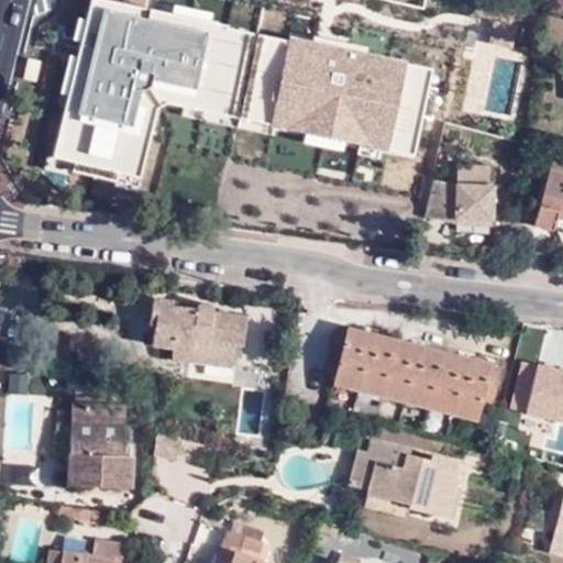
[(243,0),(242,0),(241,10),(239,21),(233,43),(295,58),(304,13),(243,0)]
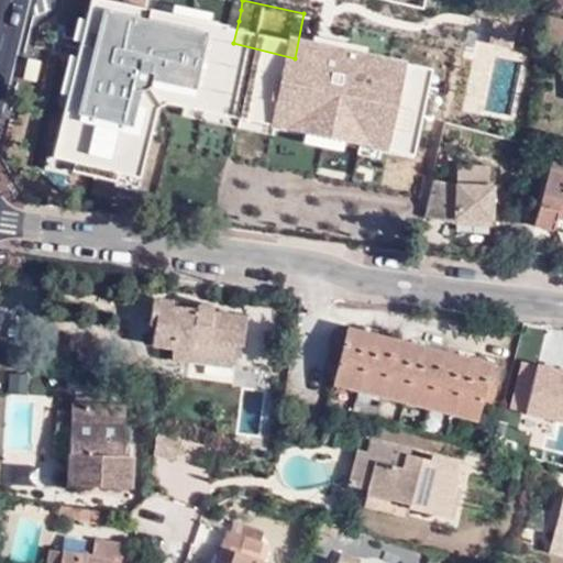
[(393,0),(393,2),(423,10),(424,0),(393,0)]
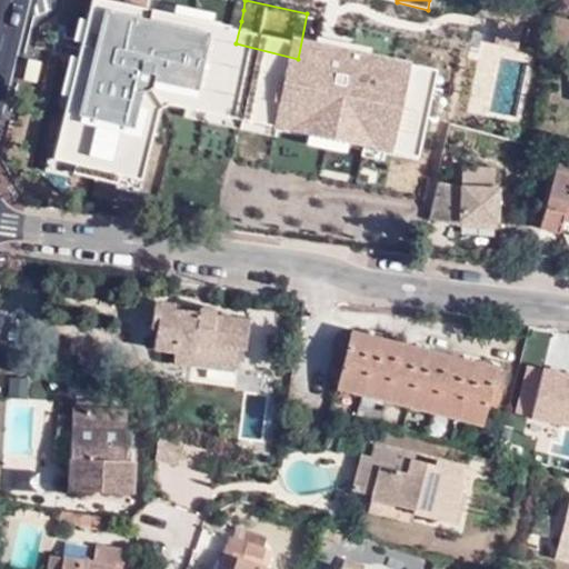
[(241,21),(243,10),(233,7),(231,19),(241,21)]
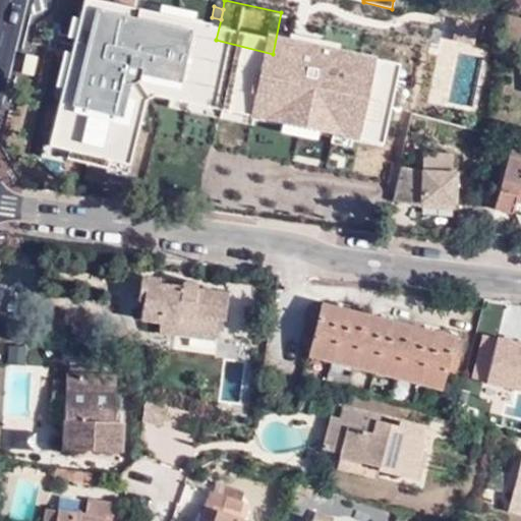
[(335,41),(337,26),(325,23),(320,48),(333,51),(335,41)]
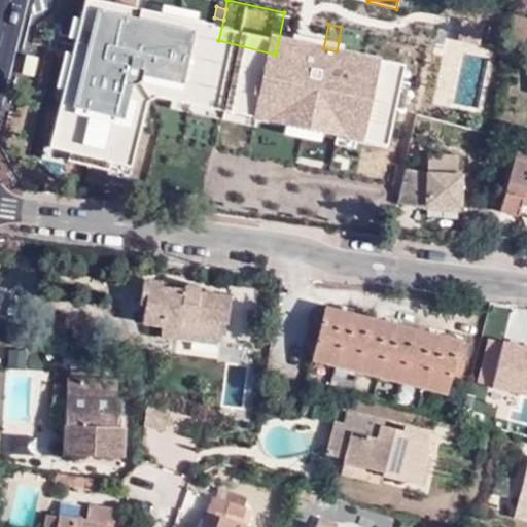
[(515,216),(519,204),(526,206),(526,157),(515,154),(498,211),(515,216)]
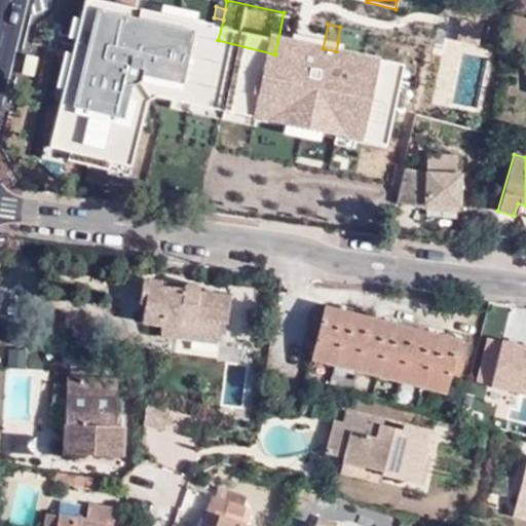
[(426,172),(405,166),(396,200),(423,208),(425,208),(425,200),(457,202),(459,174),(426,172)]
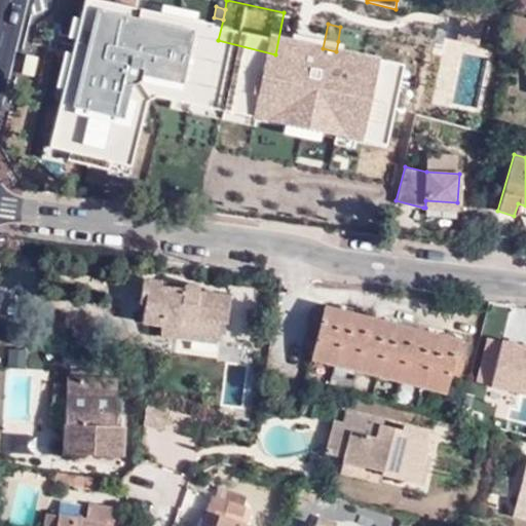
[(425,200),(425,208),(457,210),(457,202),(425,200)]
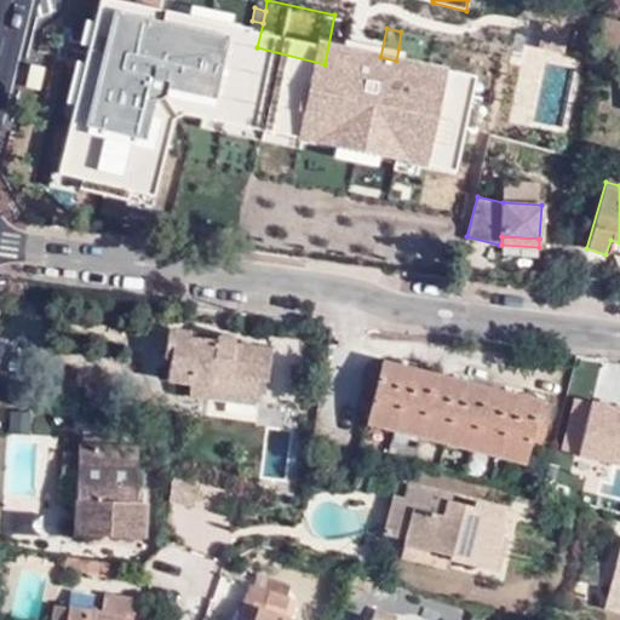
[(167,383),(197,388),(219,390),(220,384),(231,384),(229,401),(258,406),(262,380),(269,382),(274,346),(233,340),(229,336),(225,333),(218,334),(213,339),(170,332),(165,360),(171,361),(167,383)]
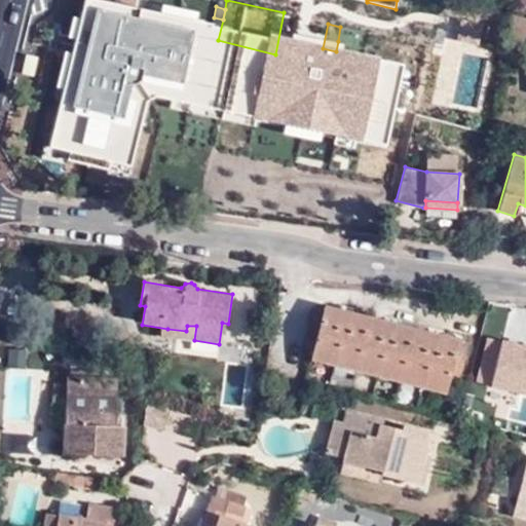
[(324,311),(322,311),(313,353),(448,387),(449,382),(458,385),(467,347),(458,344),(459,340),(325,306),(324,311)]
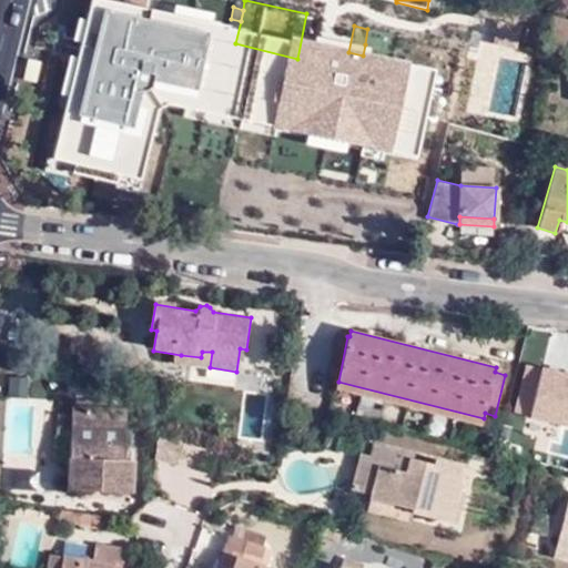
[(338,382),(347,336),(342,334),(331,376),(337,378),(337,382),(338,382)]
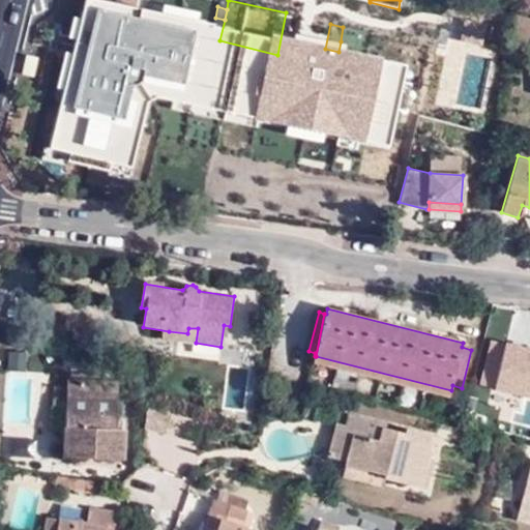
[(187,333),(169,331),(167,340),(196,343),(198,328),(188,328),(187,333)]
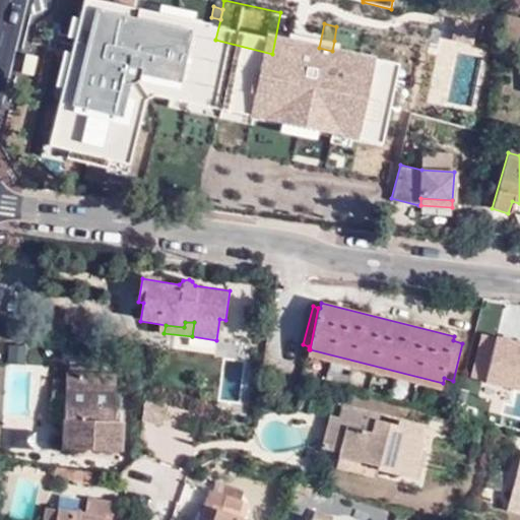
[(519,389),(519,344),(483,336),(473,378),(519,389)]
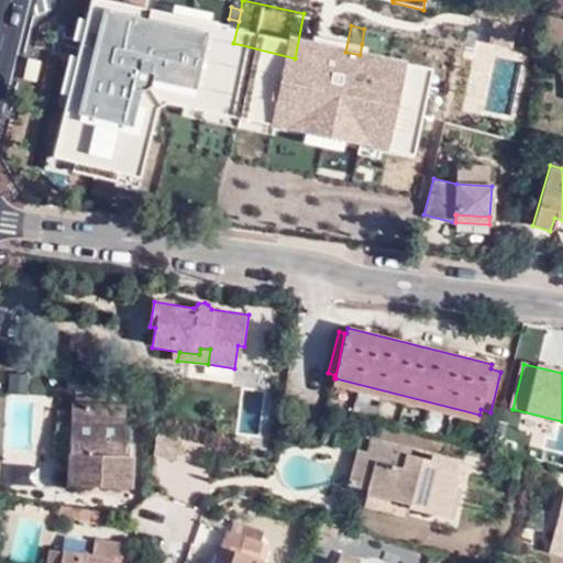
[(73,404),(68,485),(132,488),(133,456),(123,455),(127,407),(73,404)]
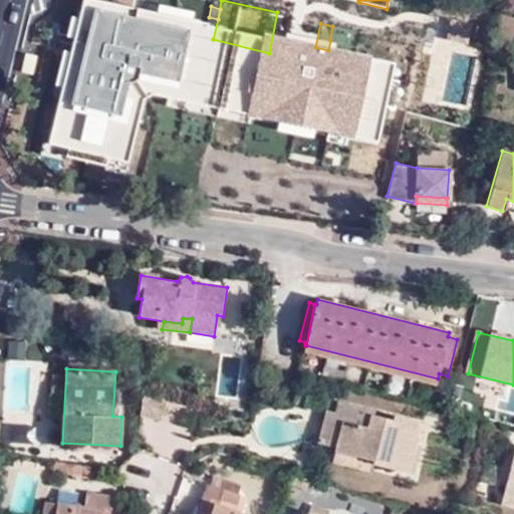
[(147,390),(145,413),(162,419),(168,397),(147,390)]
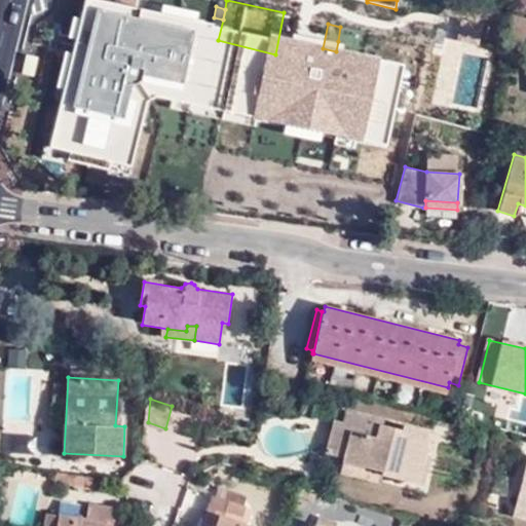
[(303,400),(300,414),(312,417),(315,402),(303,400)]
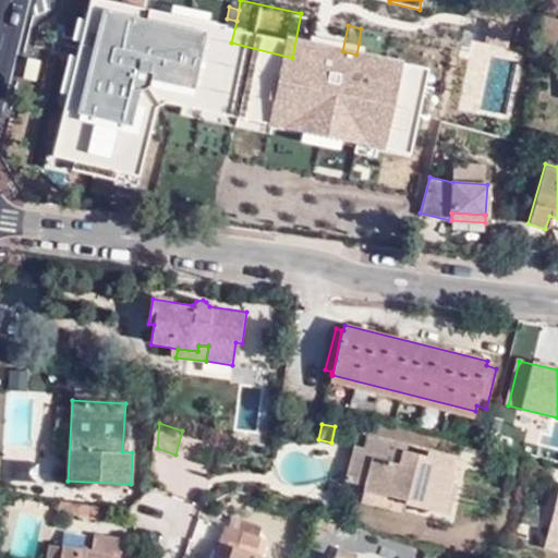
[(376,445),(379,432),(371,428),(366,441),(376,445)]
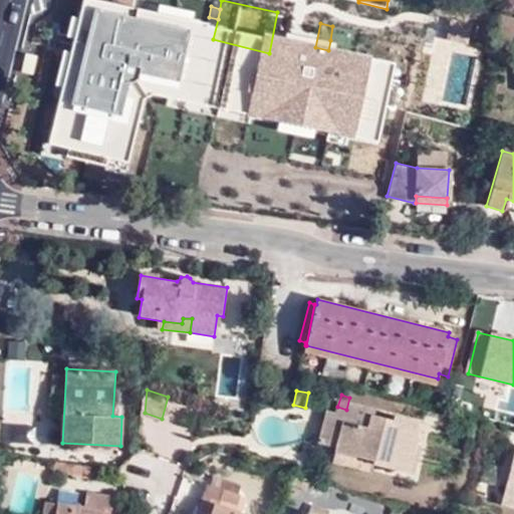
[(375,405),(349,398),(346,410),(337,407),(328,405),(320,431),(337,437),(335,443),(334,445),(362,454),(363,449),(373,452),(371,457),(375,458),(414,471),(420,451),(414,450),(423,419),(395,411),(395,415),(373,410),(375,405)]
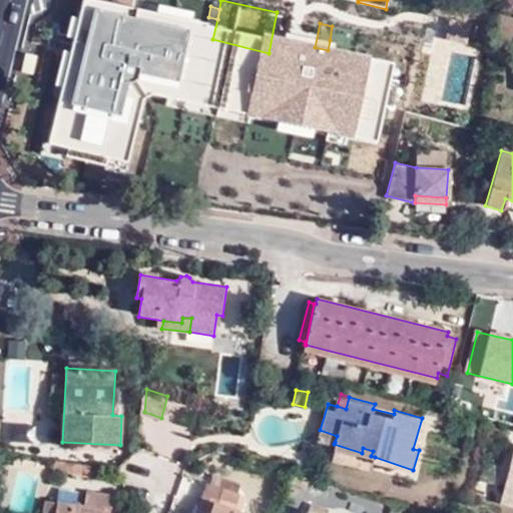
[(429,420),(422,418),(413,449),(419,450),(429,420)]
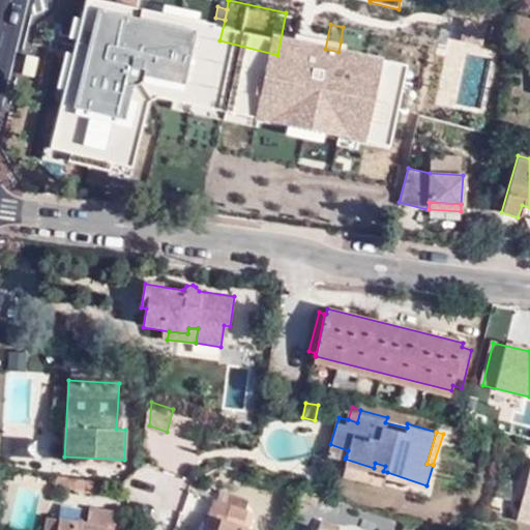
[(348,450),(330,444),(329,450),(346,457),(348,450)]
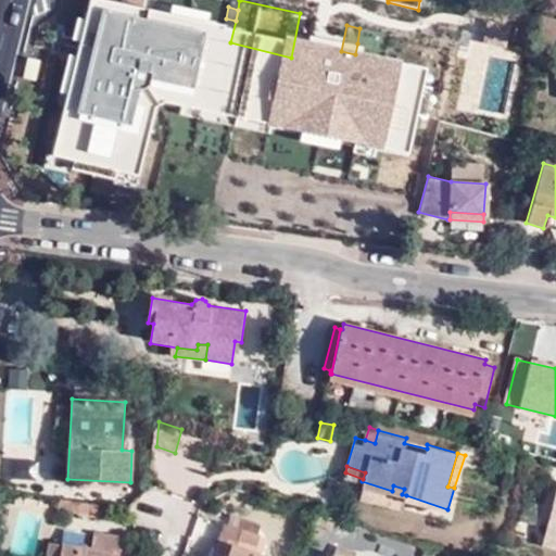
[(402,509),(406,495),(402,494),(404,489),(393,485),(392,491),(362,481),(357,496),(402,509)]
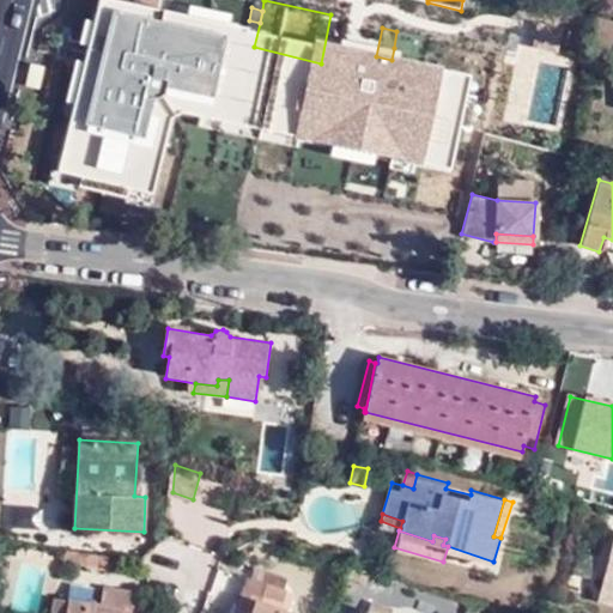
[(117,572),(120,559),(68,551),(67,562),(117,572)]
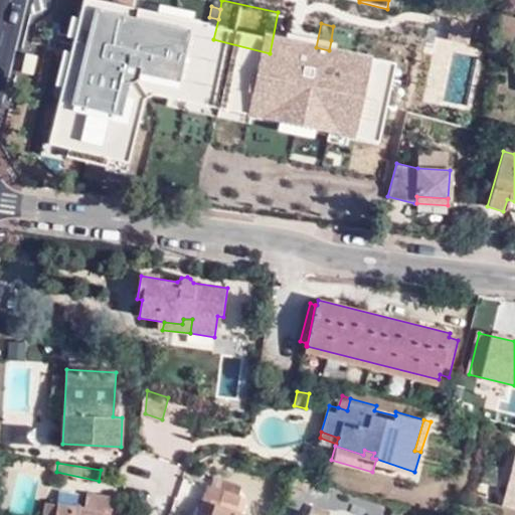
[(514,487),(514,470),(511,469),(501,504),(514,507),(514,497),(513,496),(514,487)]
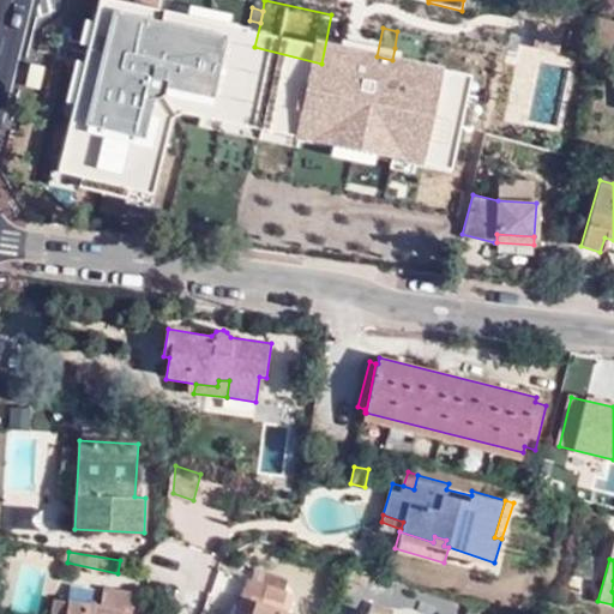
[(298,613),(275,606),(281,589),(245,577),(232,613),(298,613)]
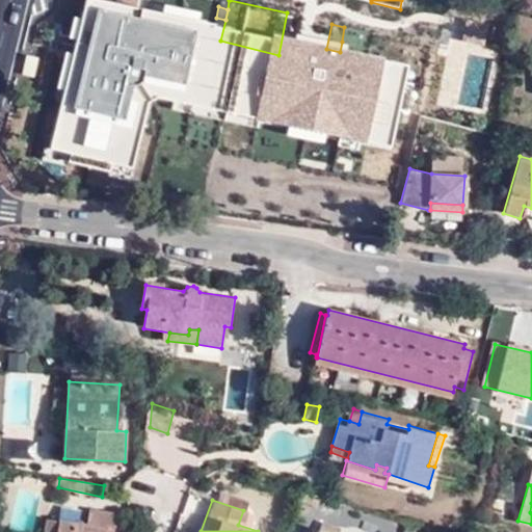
[(90,513),(88,529),(48,523),(46,531),(114,531),(117,520),(90,513)]
